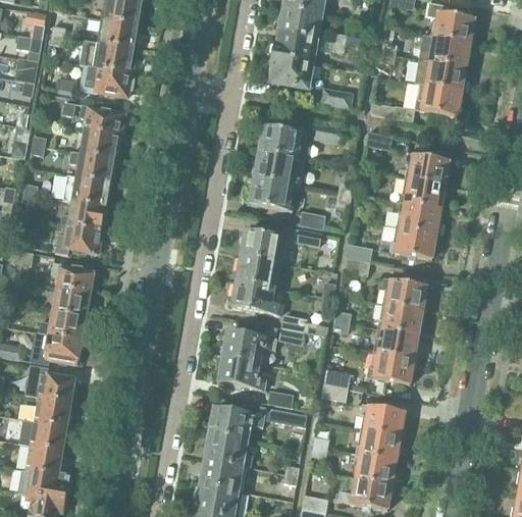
[(102,0),(100,18),(138,26),(138,24),(142,22),(143,14),(140,11),(142,1),(136,0),(102,0)]
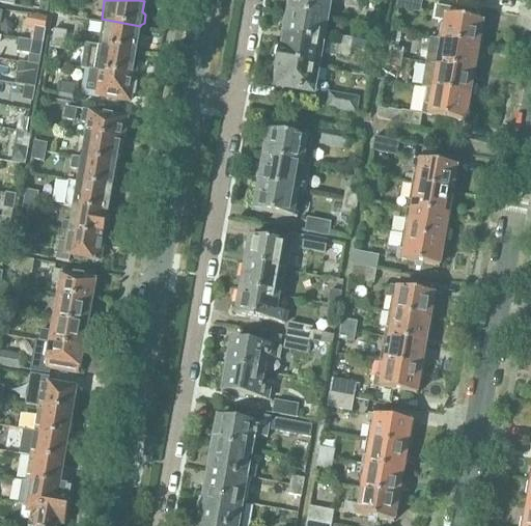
[(287,0),(287,1),(289,4),(289,8),(328,16),(330,0),(287,0)]
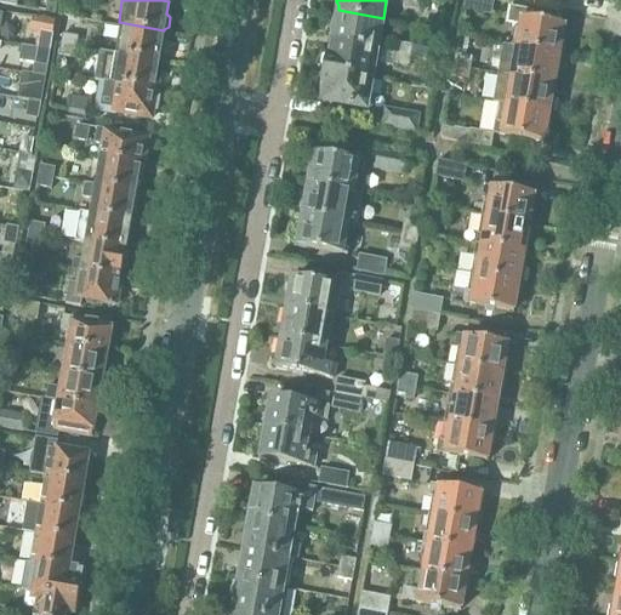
[(463,0),(463,5),(491,10),(493,0),(463,0)]
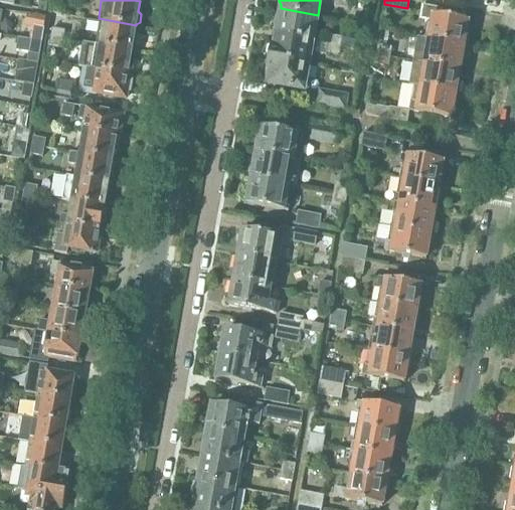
[(421,1),(418,16),(424,17),(424,20),(431,21),(428,35),(467,42),(469,30),(466,29),(468,17),(441,12),(443,5),(421,1)]
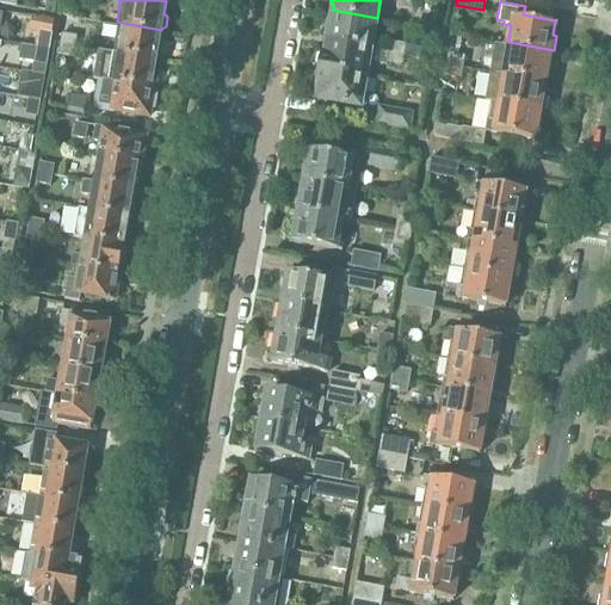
[(328,17),(327,24),(329,26),(328,36),(376,45),(378,36),(374,35),(377,18),(333,10),(332,14),(328,17)]
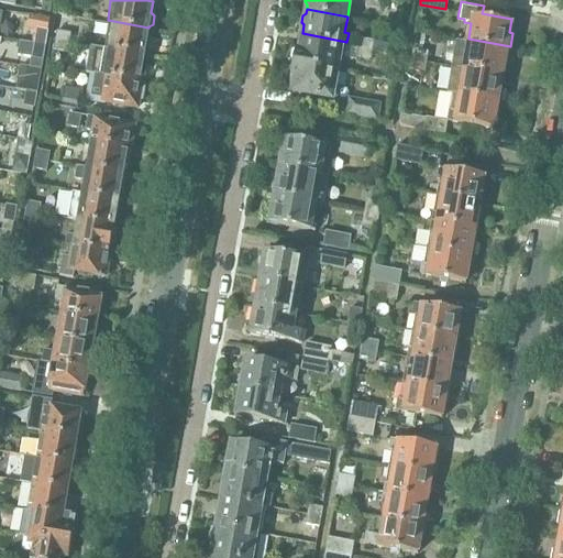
[(30,11),(29,23),(36,24),(46,25),(48,14),(46,14),(39,13),(30,11)]
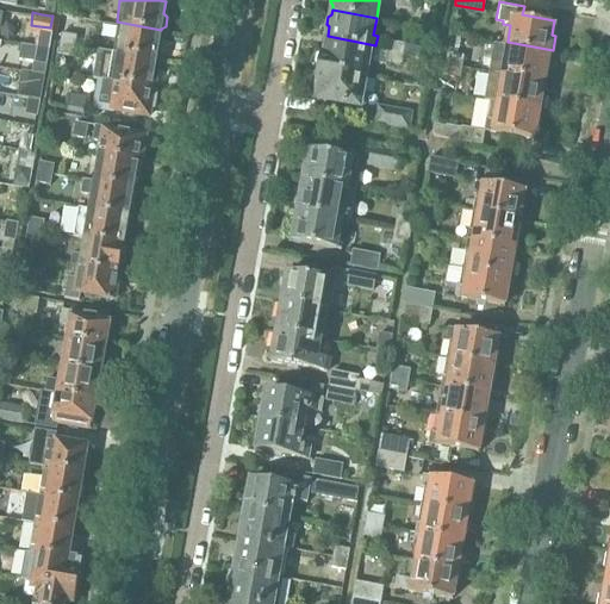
[(117,22),(112,50),(155,57),(161,30),(117,22)]
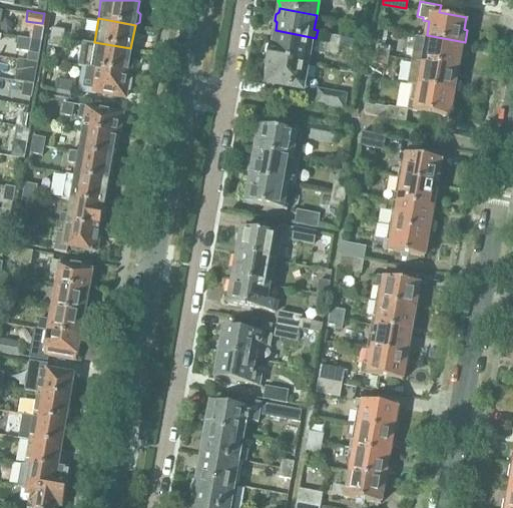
[(33,22),(31,37),(40,38),(42,25),(42,23),(33,22)]
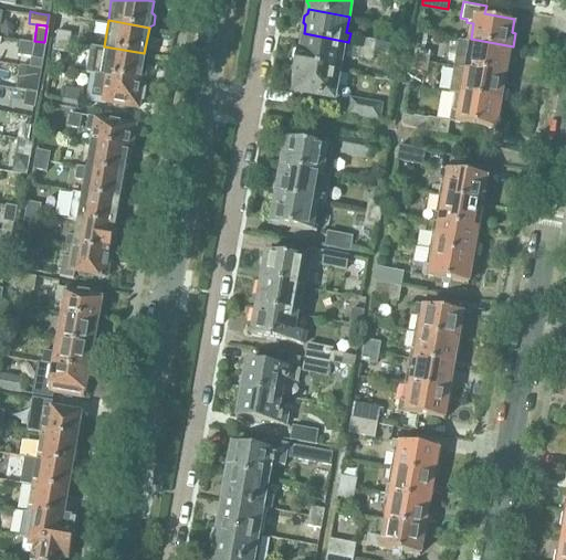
[(56,28),(55,38),(69,40),(71,30),(56,28)]
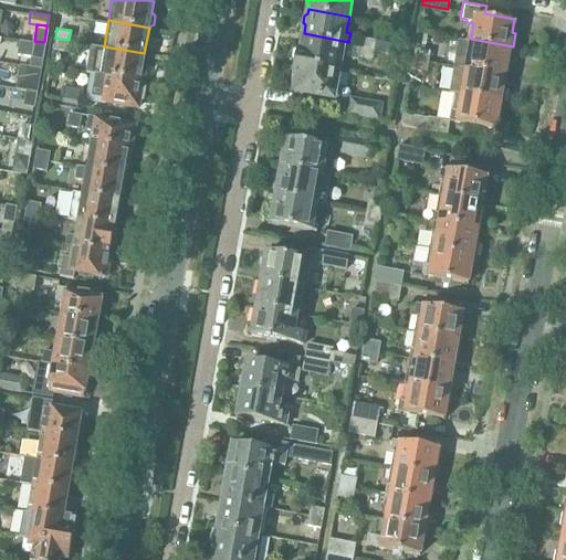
[(294,46),(292,53),(295,56),(295,60),(339,67),(343,54),(346,55),(356,56),(357,54),(373,57),(375,46),(359,43),(359,44),(348,42),(304,33),(303,40),(299,39),(297,44),(294,46)]
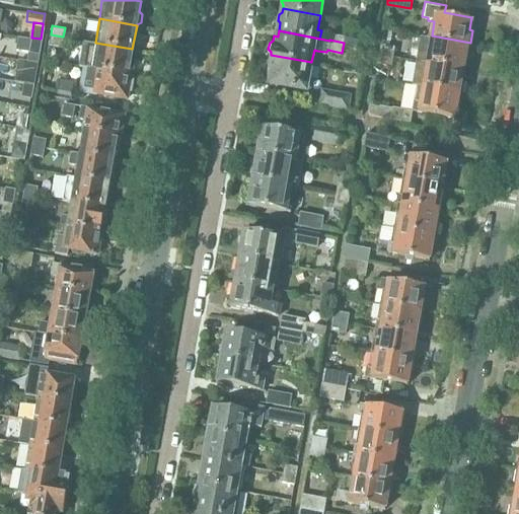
[(330,31),(329,40),(344,43),(354,45),(355,37),(345,34),(330,31)]
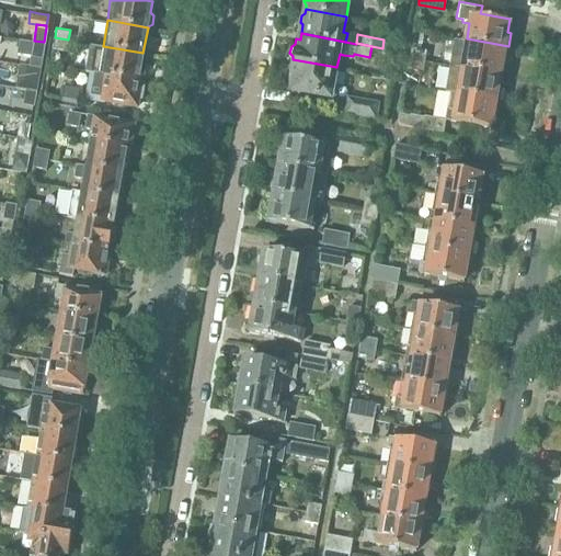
[(456,36),(450,64),(458,65),(501,71),(503,58),(506,59),(508,46),(467,38),(456,36)]
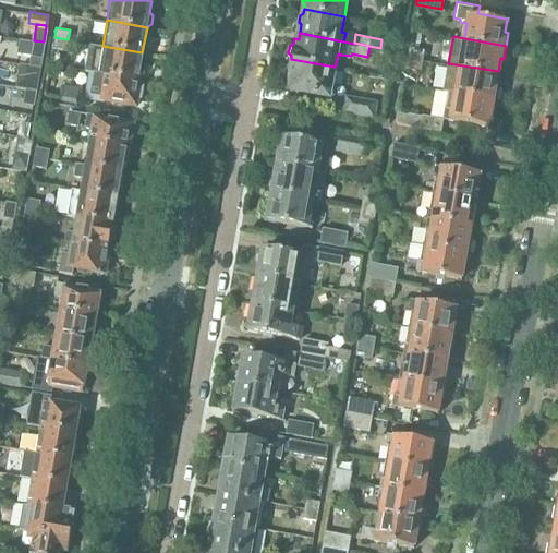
[(19,37),(16,51),(32,53),(40,56),(44,41),(34,40),(19,37)]
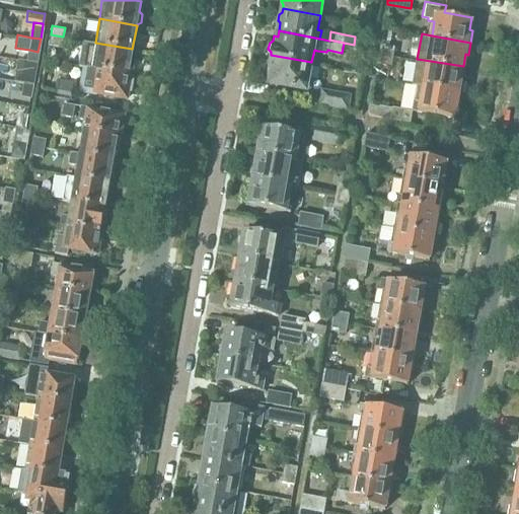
[(51,34),(49,45),(62,47),(63,37),(51,34)]
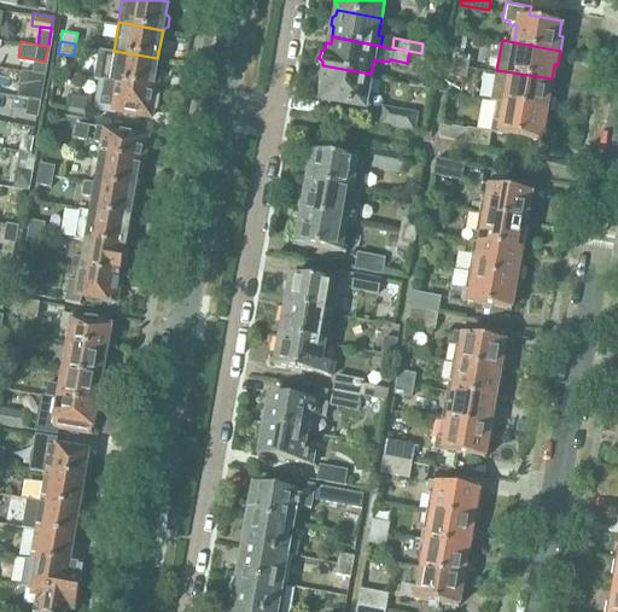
[(99,48),(94,75),(99,76),(109,77),(151,85),(152,76),(155,77),(157,58),(114,51),(99,48)]
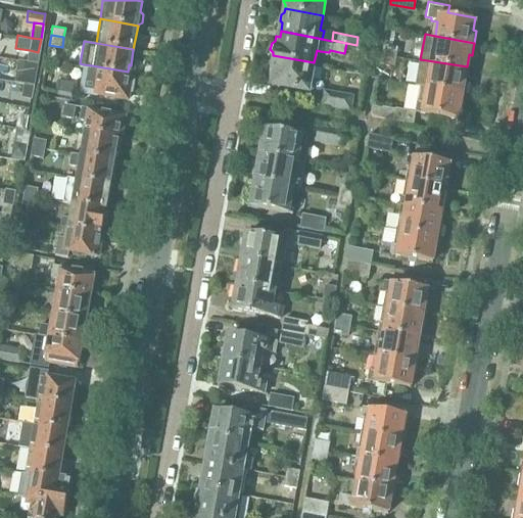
[(382,43),(379,61),(394,64),(398,45),(382,43)]
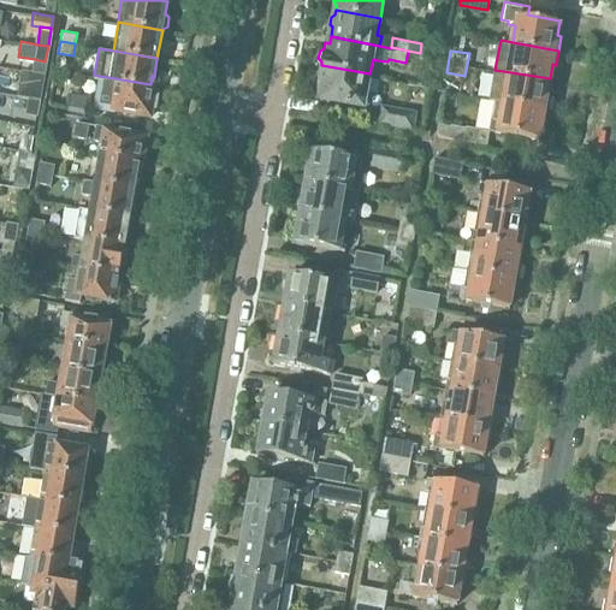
[(317,71),(315,78),(318,82),(317,88),(321,89),(320,95),(369,104),(371,94),(366,94),(369,73),(321,65),(320,69),(317,71)]
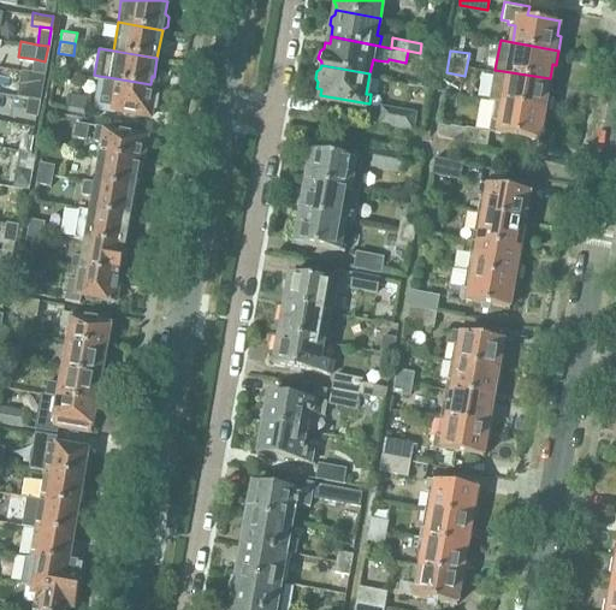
[(33,70),(29,96),(39,98),(43,72),(33,70)]
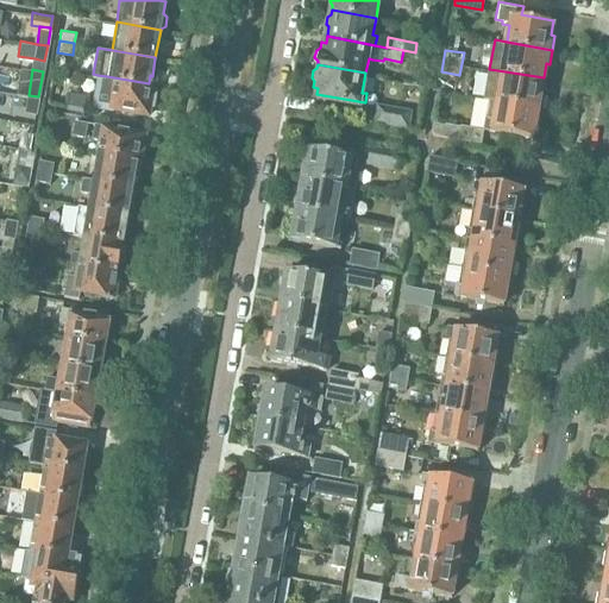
[(489,69),(484,96),(488,98),(491,98),(496,99),(541,106),(545,92),(541,92),(544,77),(497,70),(489,69)]
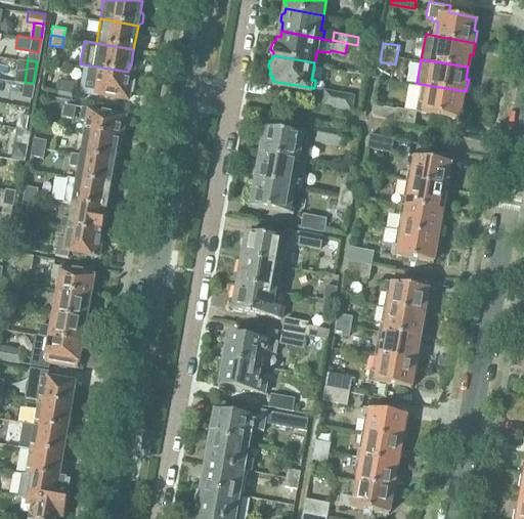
[(84,65),(80,87),(83,88),(128,95),(129,89),(132,90),(135,75),(132,75),(132,73),(128,72),(92,66),(84,65)]
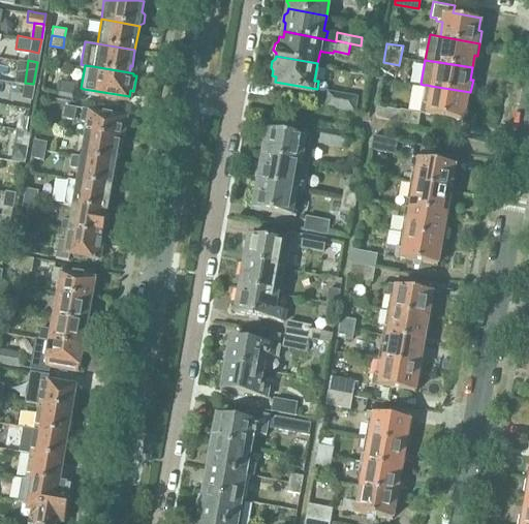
[(25,83),(23,96),(31,97),(33,84),(25,83)]
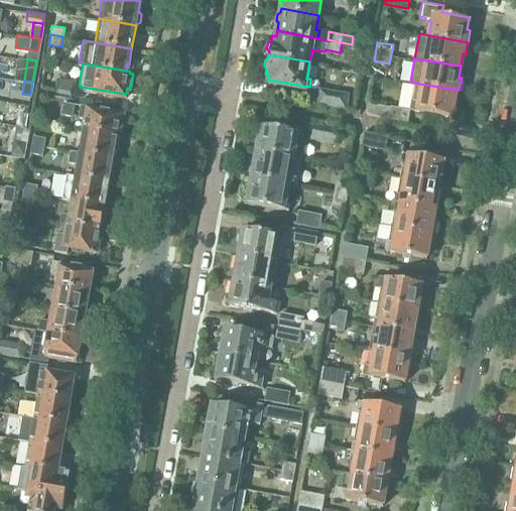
[(61,81),(59,89),(72,92),(74,84),(61,81)]
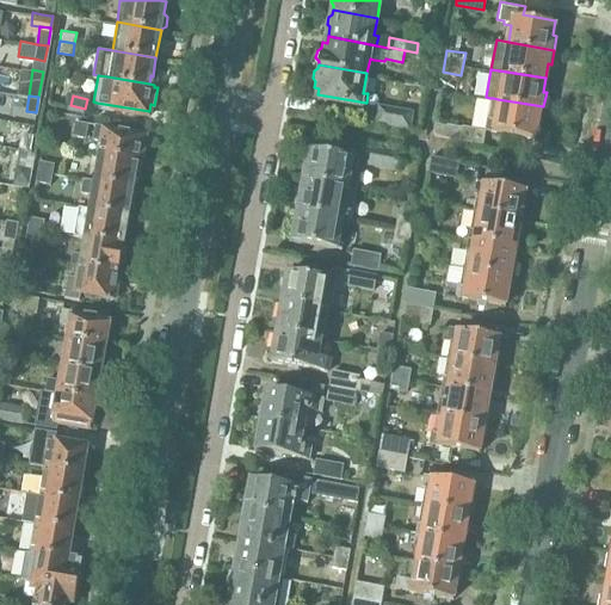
[(489,100),(485,127),(535,136),(538,121),(541,121),(543,106),(498,99),(493,98),(489,98),(489,100)]
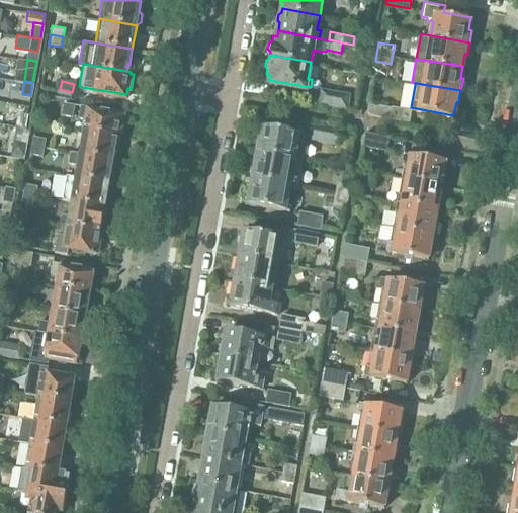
[(320,86),(318,100),(347,105),(349,91),(320,86)]
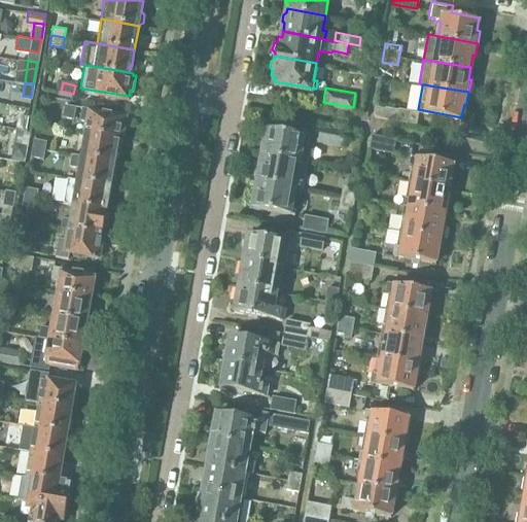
[(65,102),(63,114),(74,116),(76,104),(65,102)]
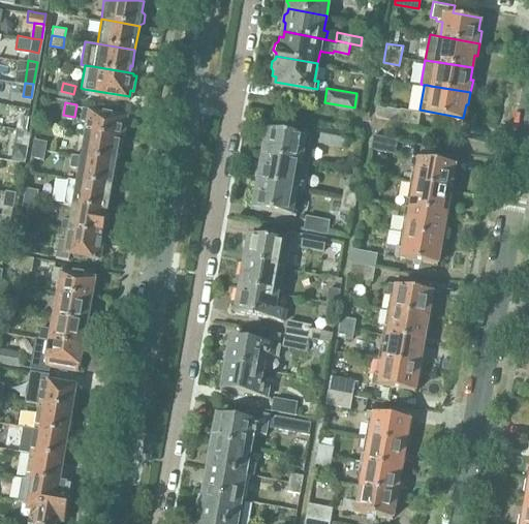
[(377,104),(375,115),(398,118),(399,108),(377,104)]
